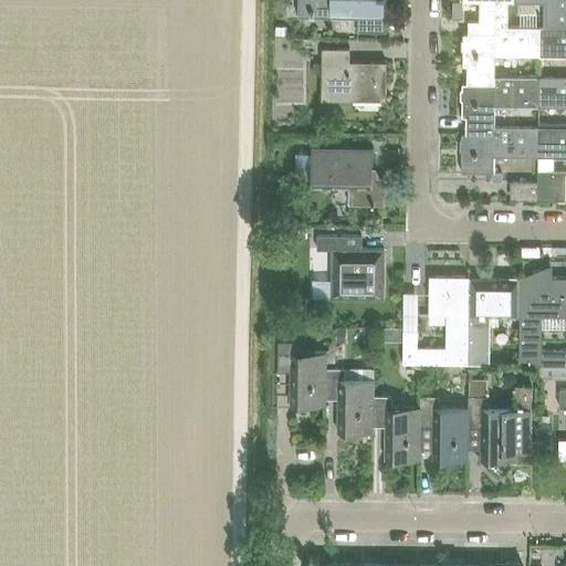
[(385,0),(296,0),(297,17),(357,17),(356,30),(386,30),(385,0)]
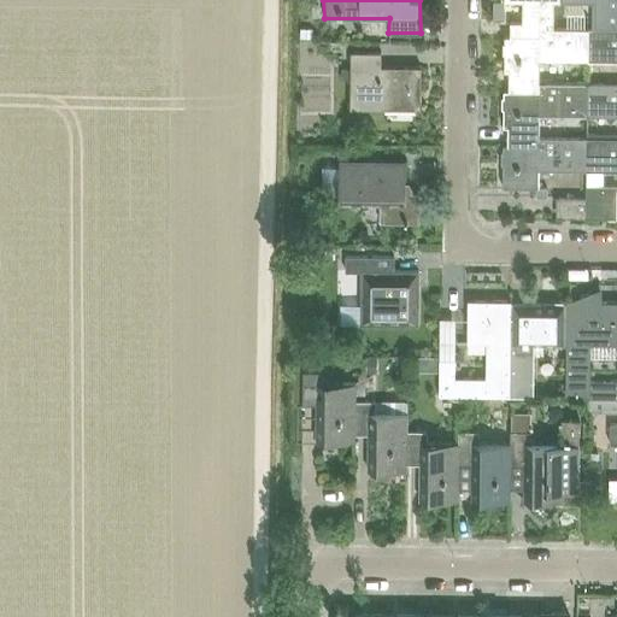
[(560,4),(559,0),(504,0),(504,3),(523,3),(522,23),(510,23),(510,36),(539,37),(540,29),(553,29),(554,3),(560,4)]
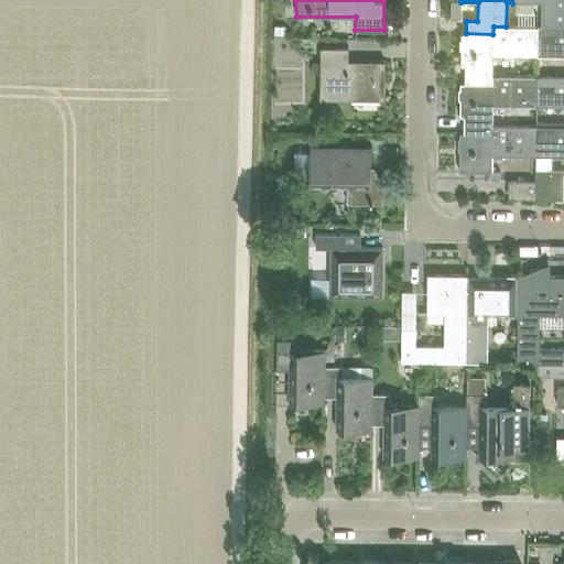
[(563,1),(563,2),(563,0),(511,0),(512,3),(542,3),(542,26),(563,26),(563,1)]
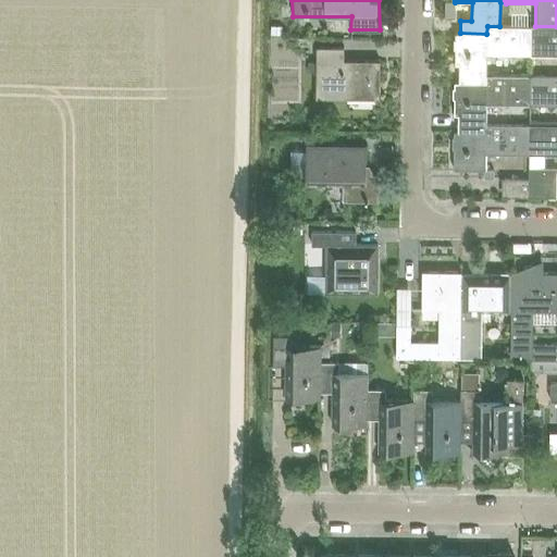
[(530,54),(531,26),(499,26),(487,26),(486,34),(460,33),(455,33),(455,65),(460,65),(459,82),(455,82),(455,83),(485,83),(486,75),(486,74),(486,54),(530,54)]
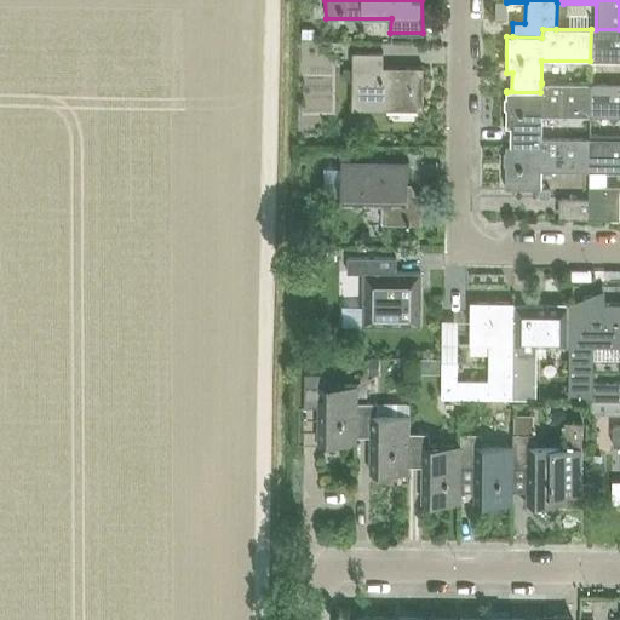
[(619,29),(596,29),(591,29),(590,61),(619,61),(619,29)]
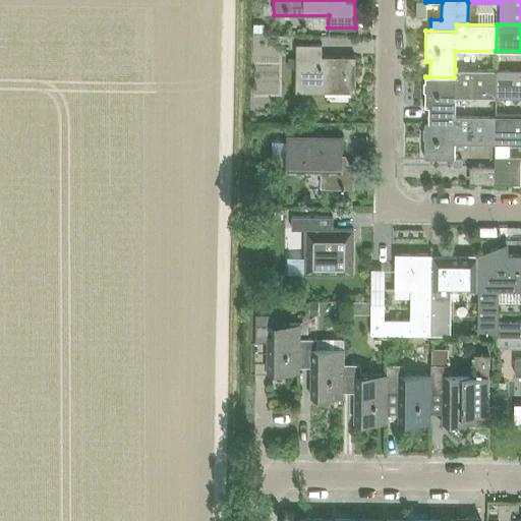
[(354,93),(355,57),(322,57),(322,45),(296,44),(295,92),(354,93)]
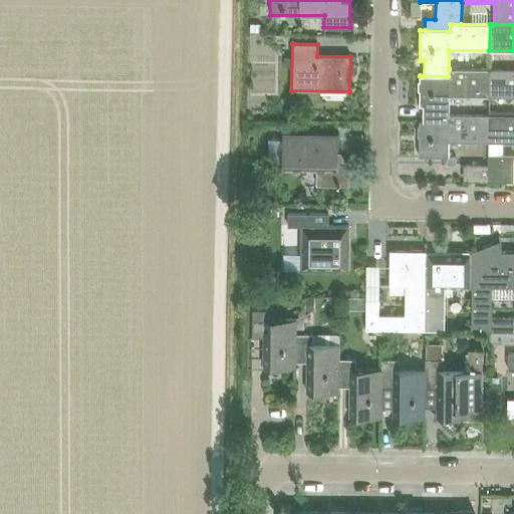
[(489,96),(489,69),(449,68),(449,69),(448,76),(420,76),(419,105),(424,105),(424,121),(419,120),(419,121),(448,122),(448,114),(449,114),(449,96),(489,96)]
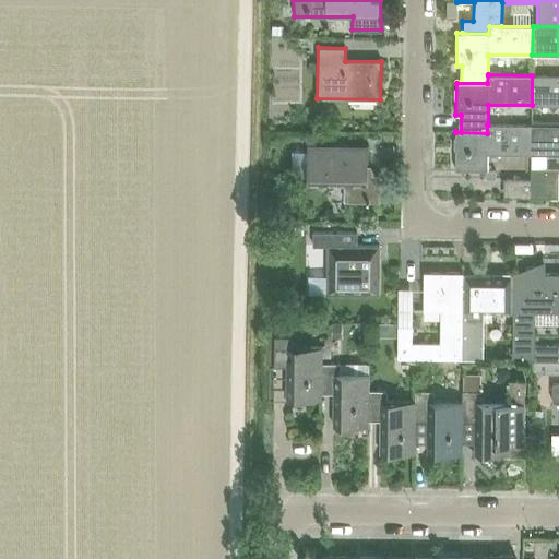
[(558,75),(532,75),(532,105),(558,105),(558,75)]
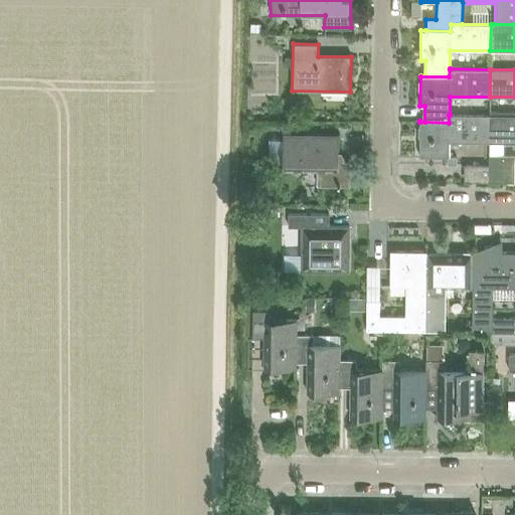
[(490,142),(490,115),(450,115),(449,115),(449,123),(419,122),(419,157),(450,157),(450,142),(490,142)]
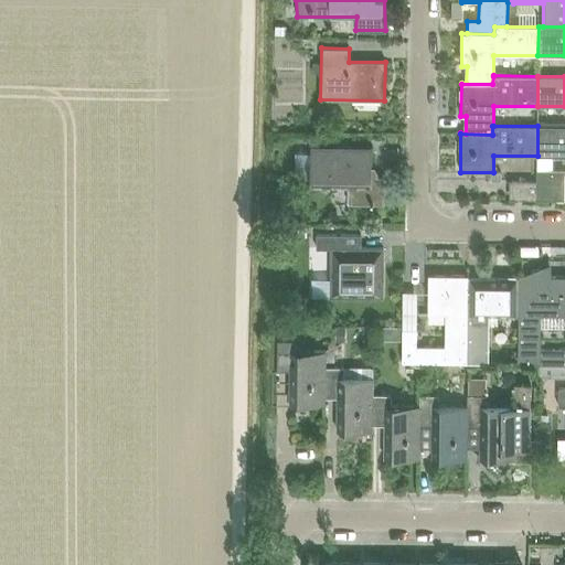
[(564,126),(537,126),(537,156),(564,156),(564,126)]
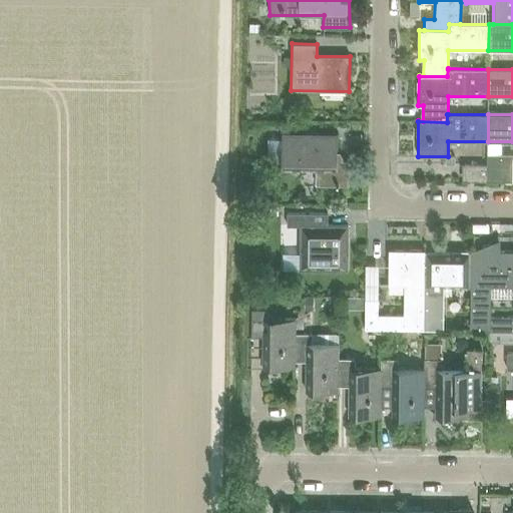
[(348,185),(349,160),(337,160),(337,134),(307,133),(307,139),(282,139),(282,170),(317,170),(316,185),(348,185)]
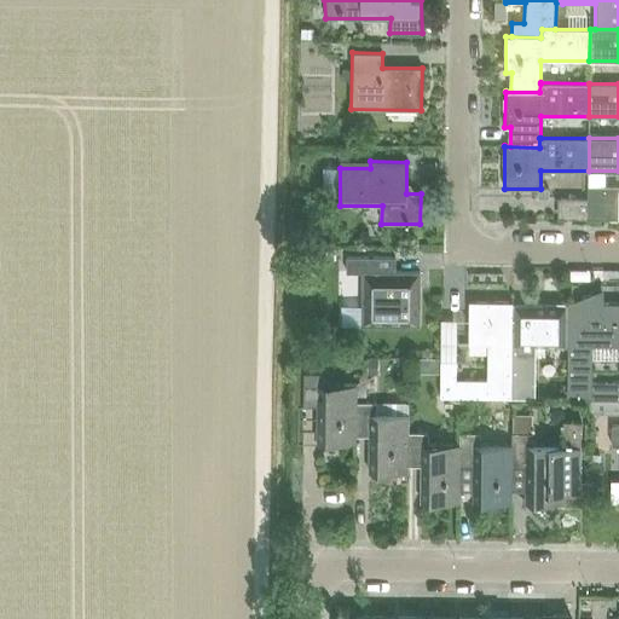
[(588,219),(603,219),(618,219),(618,186),(588,185),(588,200),(588,219)]
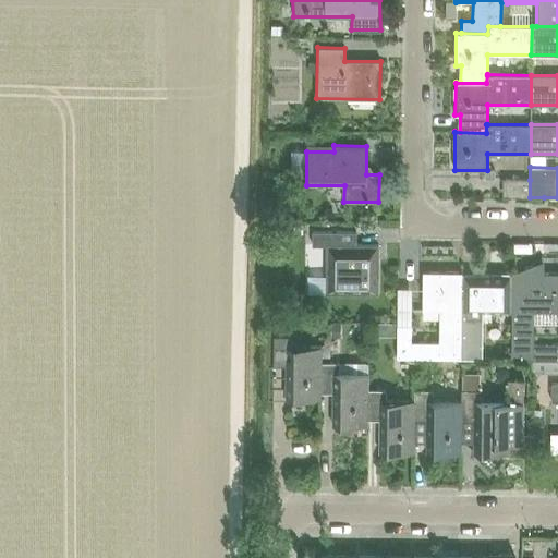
[(530,197),(530,180),(505,179),(505,192),(516,192),(516,197),(530,197)]
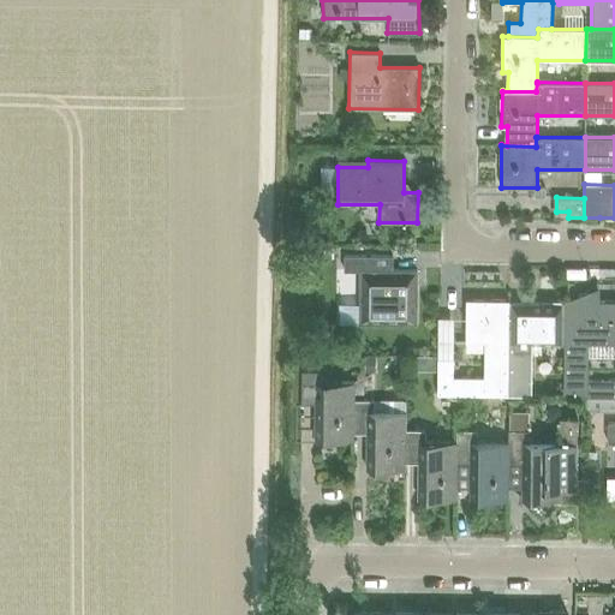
[(416,324),(417,270),(393,270),(393,256),(344,256),(344,272),(359,272),(359,323),(416,324)]
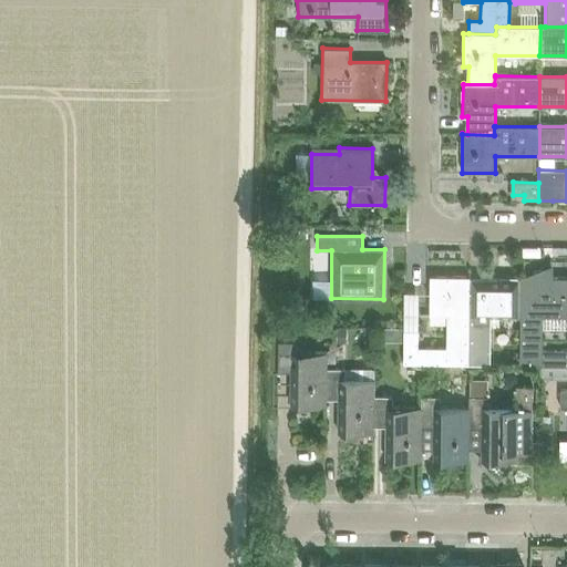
[(566,277),(553,277),(553,272),(535,272),(535,279),(522,279),(522,277),(521,277),(519,316),(519,364),(539,366),(566,364),(566,350),(542,350),(543,317),(566,316),(566,277)]
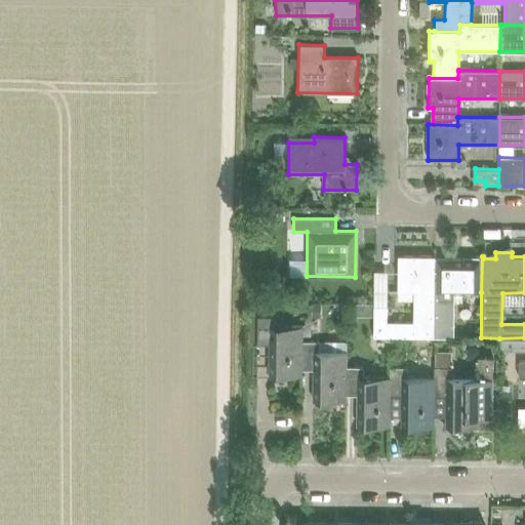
[(433,337),(434,256),(398,255),(397,291),(414,292),(413,322),(387,322),(387,306),(373,306),(373,336),(433,337)]
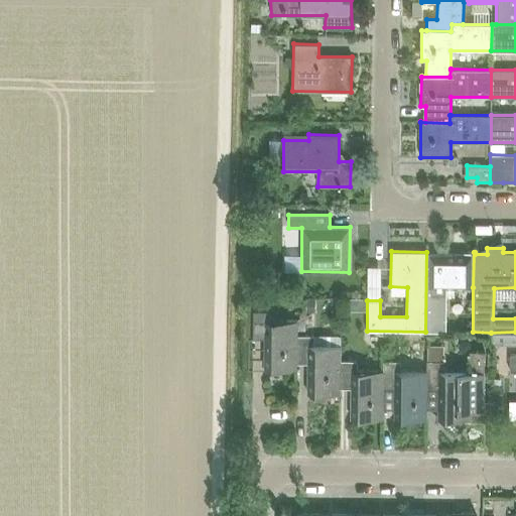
[(473,287),(474,252),(456,252),(456,254),(427,254),(427,252),(426,252),(425,332),(445,332),(445,287),(473,287)]
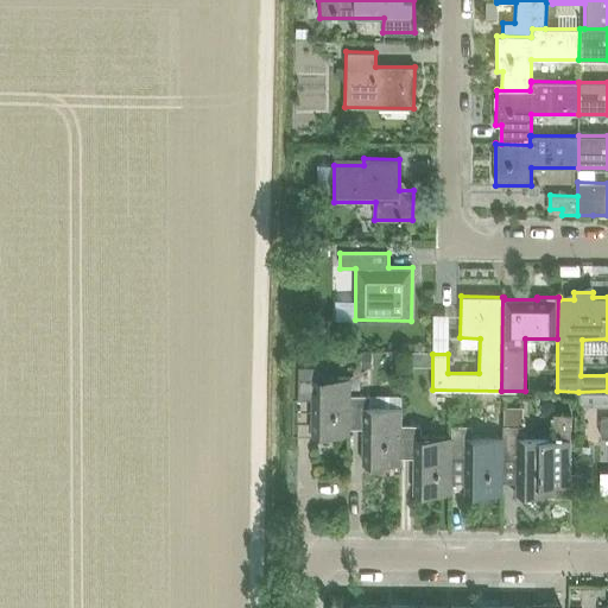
[(348,396),(349,396),(349,378),(318,378),(318,366),(298,366),(298,398),(311,398),(310,435),(349,435),(349,428),(348,396)]
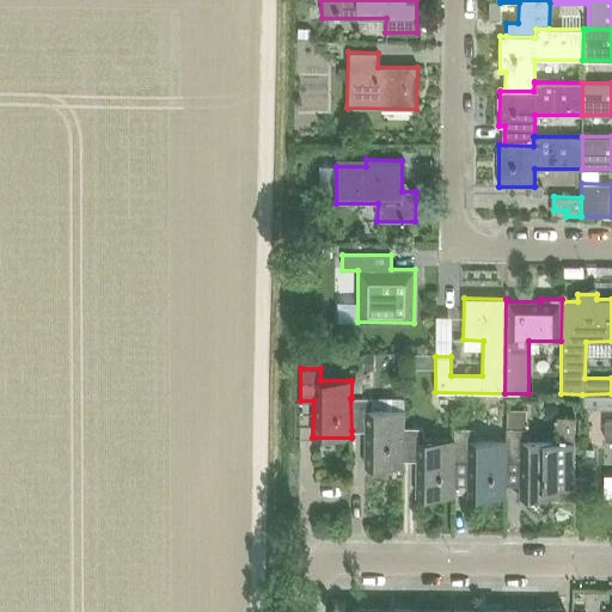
[(611,393),(582,395),(582,409),(611,408),(611,393)]
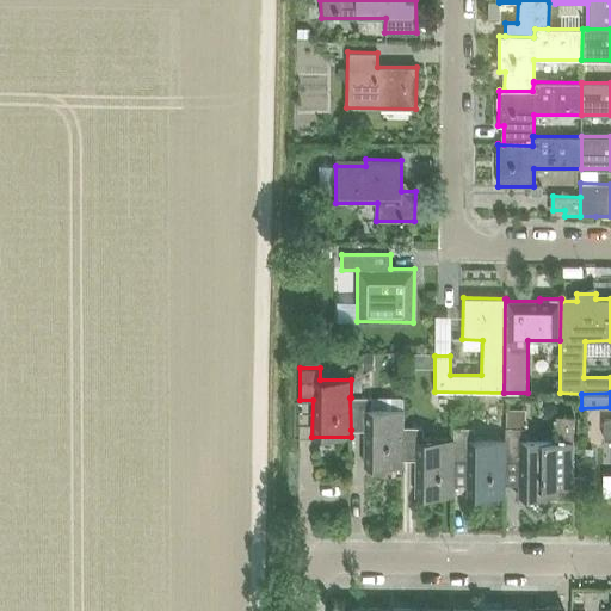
[(371,397),(351,397),(350,397),(351,430),(364,430),(363,467),(402,467),(402,460),(402,427),(402,409),(371,409),(371,397)]
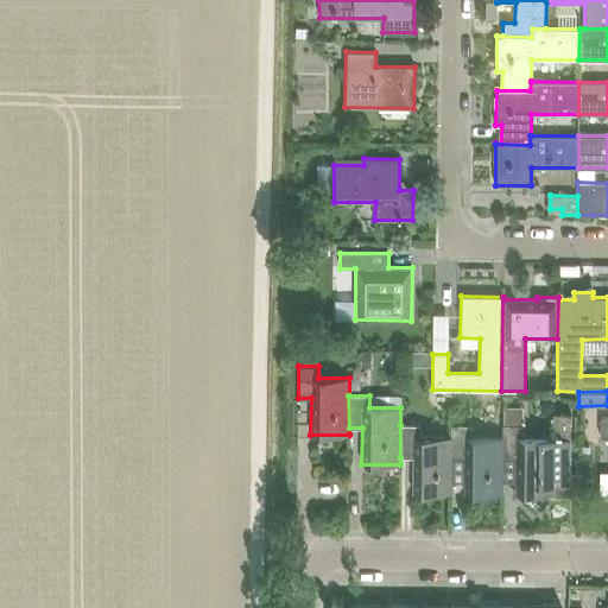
[(517,458),(515,494),(553,494),(553,485),(569,485),(570,475),(570,426),(570,415),(553,415),(553,426),(553,438),(524,437),(524,426),(502,426),(502,458),(517,458)]
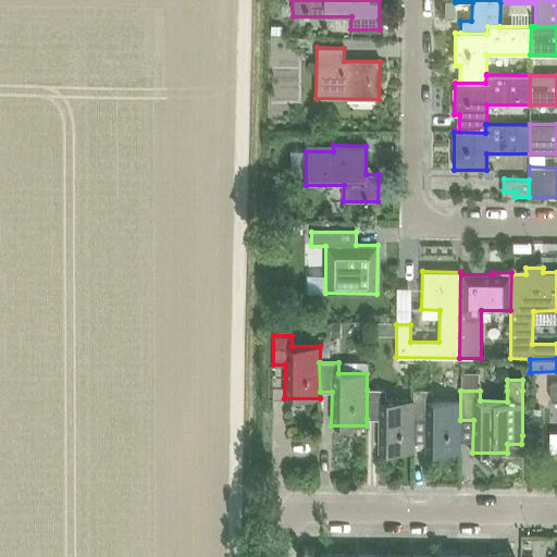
[(412,419),(413,400),(385,400),(385,390),(367,390),(367,419),(379,419),(379,452),(413,453),(413,419),(412,419)]
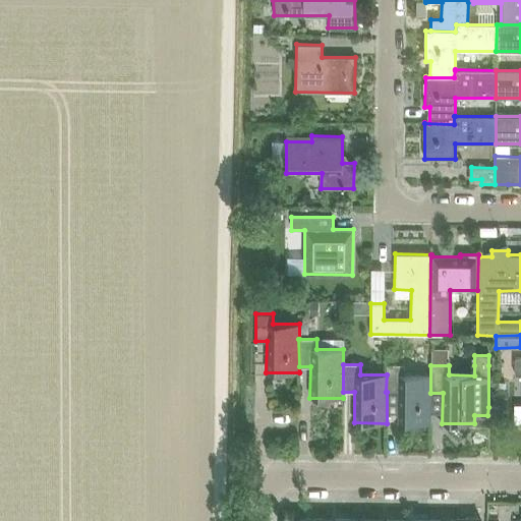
[(430,393),(430,374),(405,374),(405,364),(387,364),(387,374),(386,392),(387,392),(398,392),(398,423),(430,423),(430,393)]
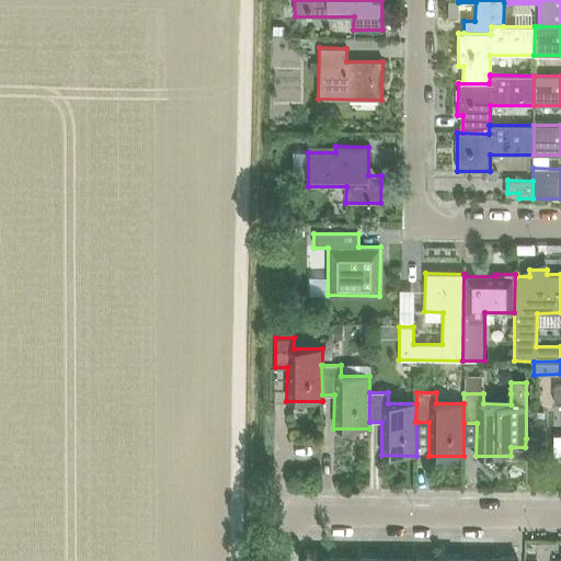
[(531,435),(552,433),(549,404),(528,407),(531,435)]
